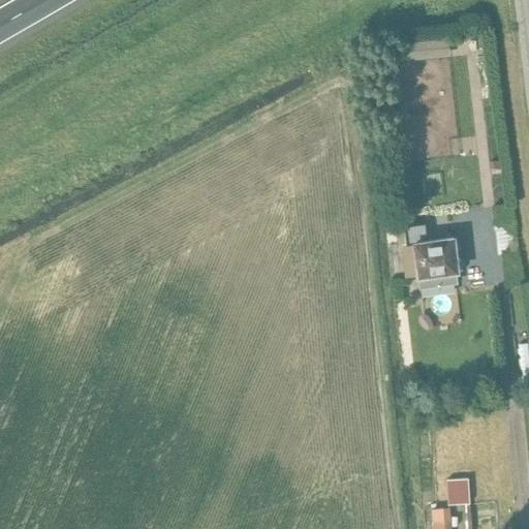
[(405,61),(444,57),(449,56),(447,37),(403,42),(405,61)]
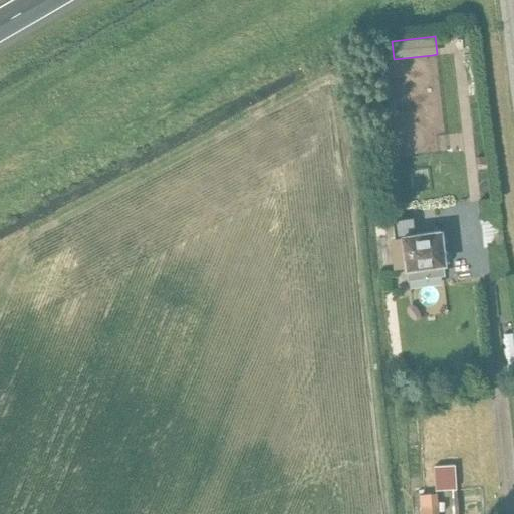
[(473,84),(466,85),(467,98),(475,97),(473,84)]
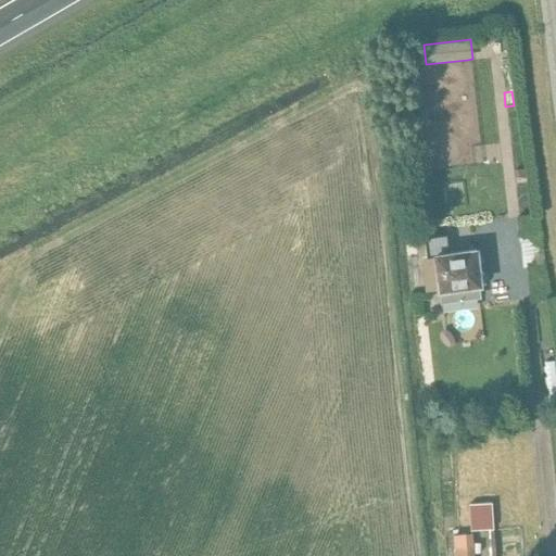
[(522,169),(515,169),(516,184),(525,182),(522,169)]
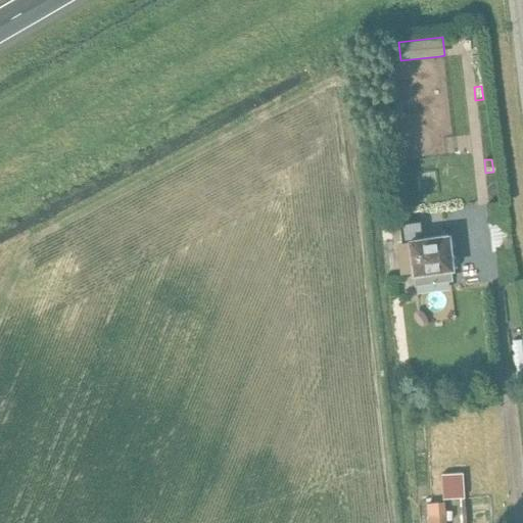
[(422,237),(420,221),(397,223),(399,241),(408,240),(412,274),(413,274),(414,284),(450,281),(449,270),(452,270),(452,267),(454,264),(454,256),(449,253),(447,234),(422,237)]
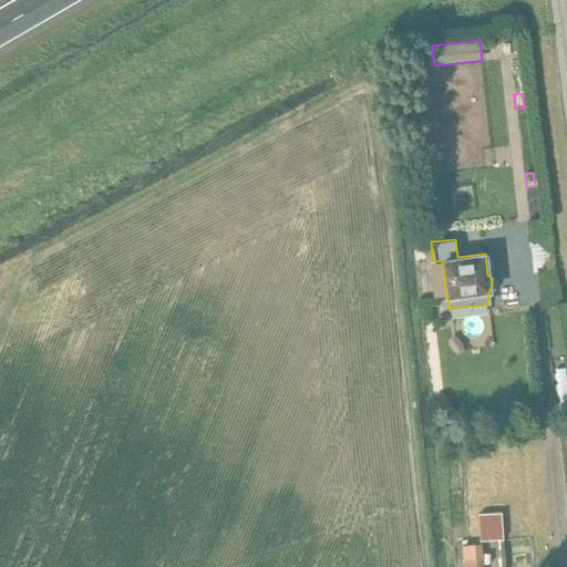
[(566,388),(565,367),(554,369),(559,413),(566,412),(566,388)]
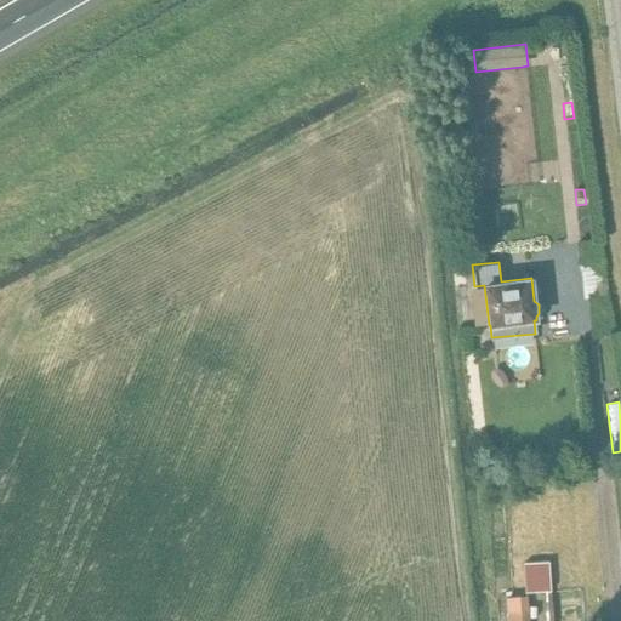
[(547,562),(522,563),(523,592),(550,591),(547,562)]
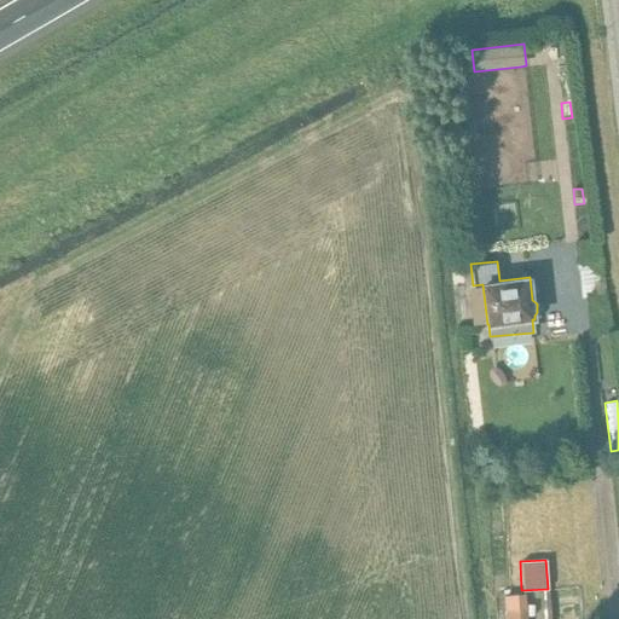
[(503,597),(503,618),(525,618),(525,596),(503,597)]
